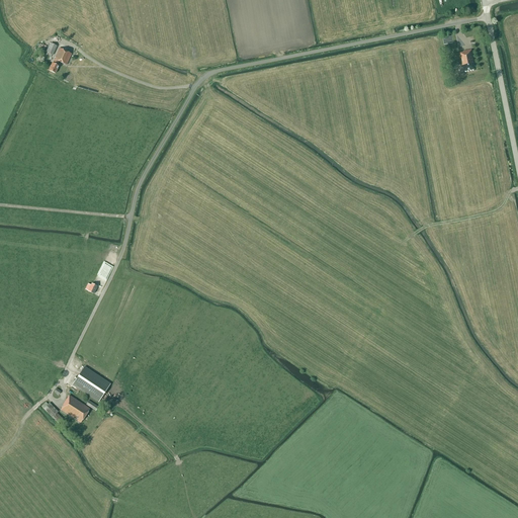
[(57,46),(51,44),(47,53),(53,56),(57,46)]
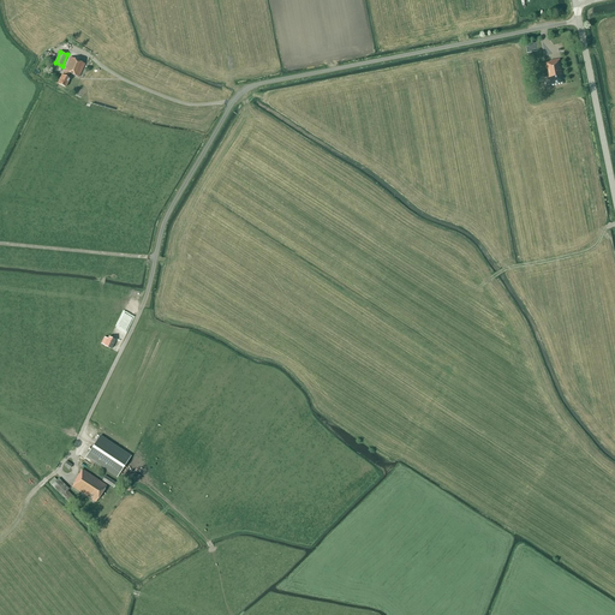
[(70,78),(67,77),(70,73),(78,77),(84,64),(70,58),(64,71),(63,75),(61,75),(58,84),(65,88),(70,78)]
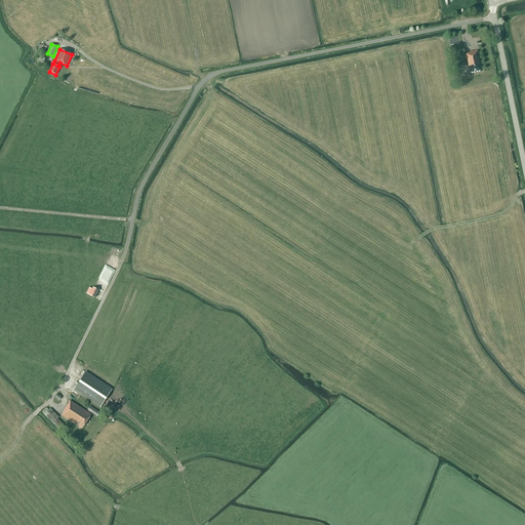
[(474,51),(470,52),(470,53),(466,54),(469,68),(470,73),(481,71),(480,66),(481,66),(481,62),(480,62),(478,50),(476,51),(474,51)]
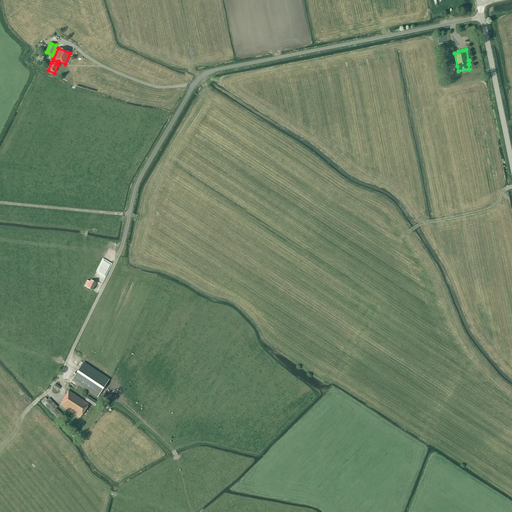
[(84,286),(87,288),(92,291),(96,283),(91,280),(90,282),(87,281),(84,286)]
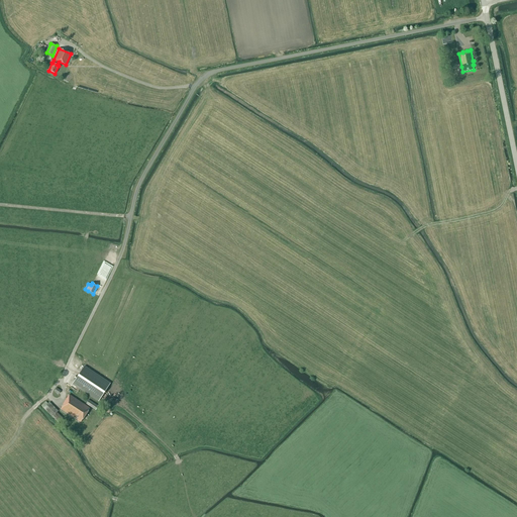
[(84,367),(73,385),(99,402),(110,384),(84,367)]
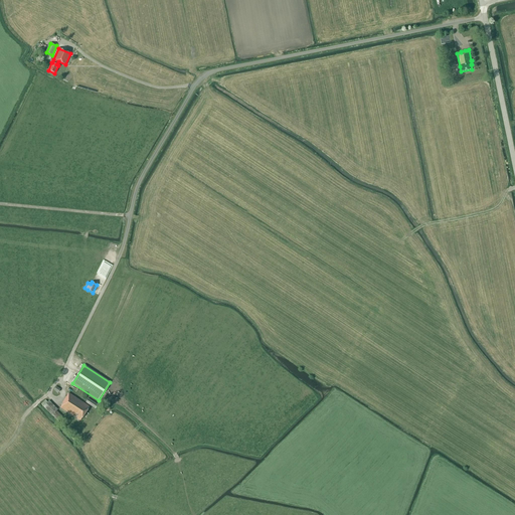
[(62,403),(60,407),(80,420),(90,406),(68,393),(62,403)]
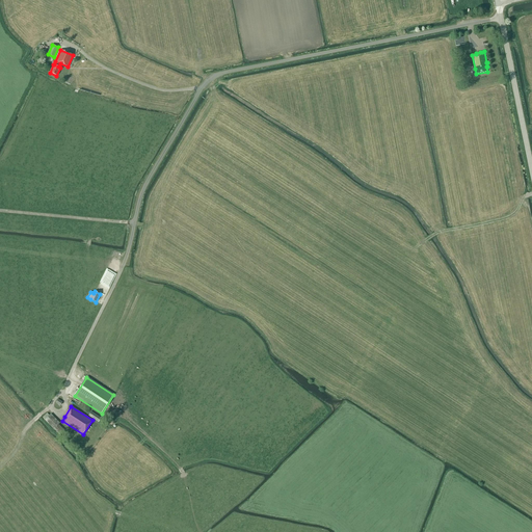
[(101,419),(90,411),(88,416),(99,423),(101,419)]
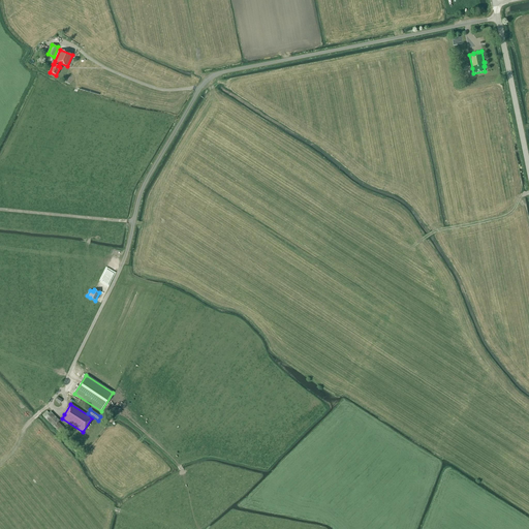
[(44,417),(59,433),(64,428),(58,423),(60,421),(51,411),(49,413),(47,411),(42,415),(44,417)]
